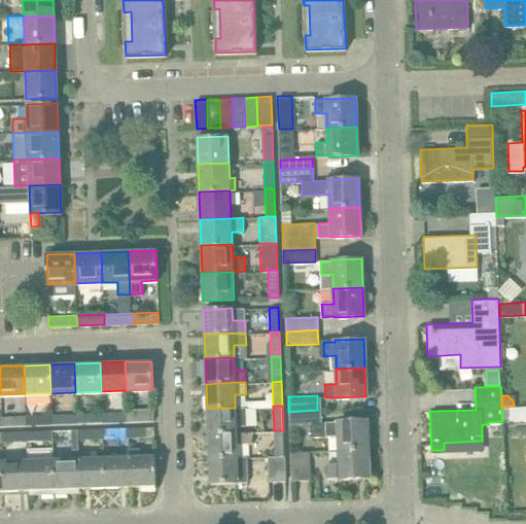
[(247,407),(235,408),(207,408),(208,433),(236,432),(236,425),(248,424),(247,407)]
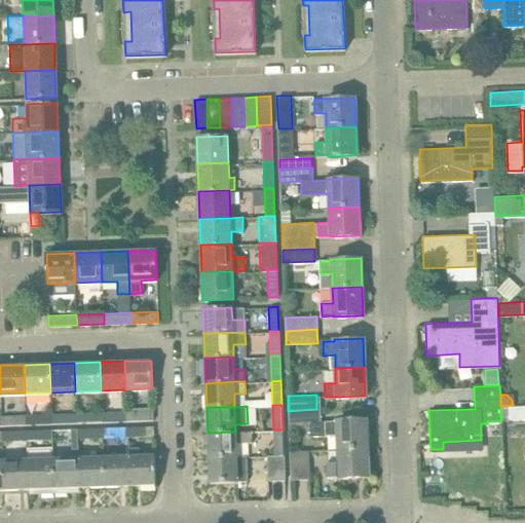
[(152,409),(126,410),(127,420),(153,419),(152,409)]
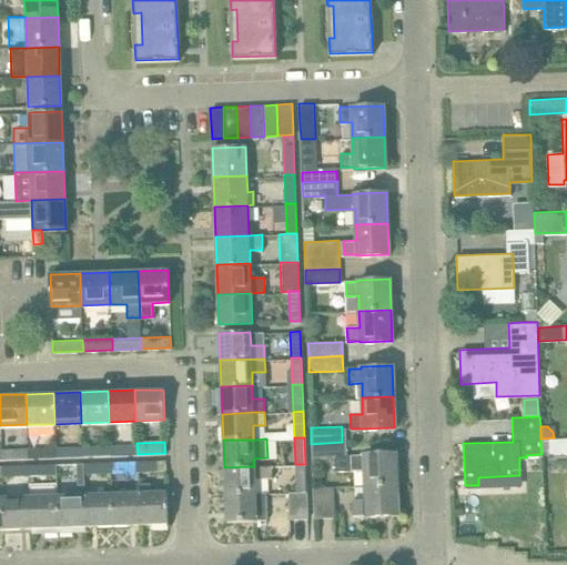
[(342,442),(311,444),(312,457),(335,456),(336,471),(364,470),(365,485),(396,483),(395,453),(363,454),(363,456),(343,456),(342,442)]
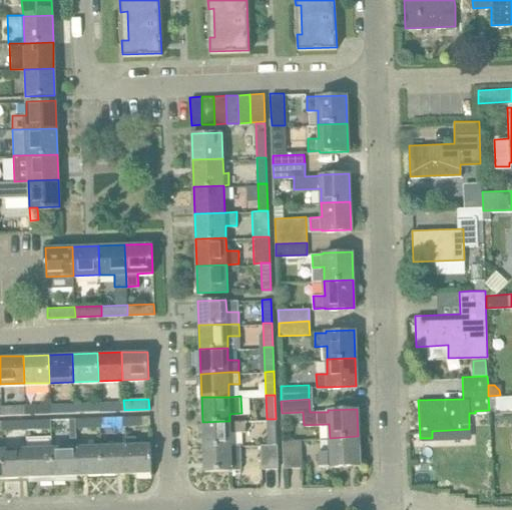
[(123,400),(99,401),(99,411),(124,410),(123,400)]
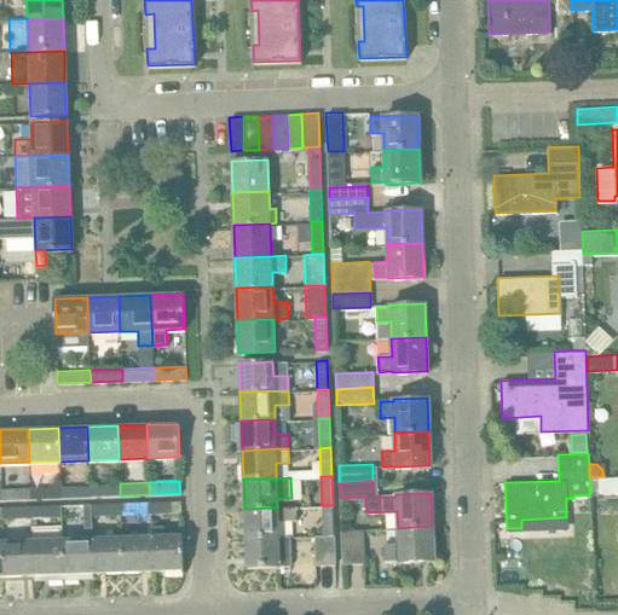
[(120,495),(120,483),(90,485),(90,495),(120,495)]
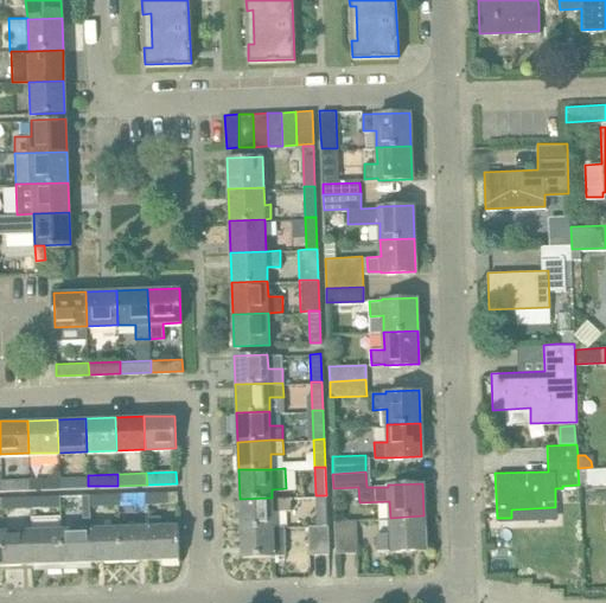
[(88,475),(59,476),(59,487),(88,486),(88,475)]
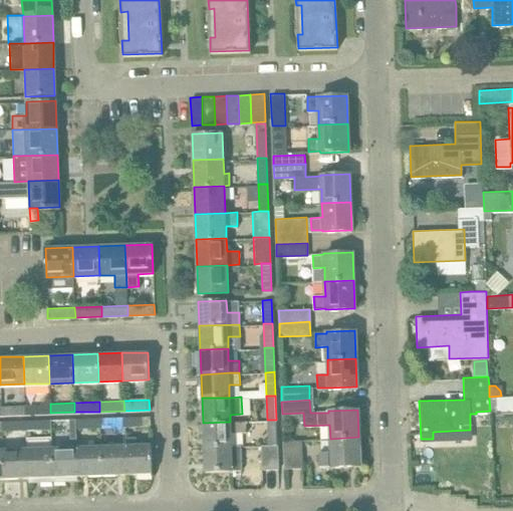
[(50,413),(50,404),(25,405),(25,414),(50,413)]
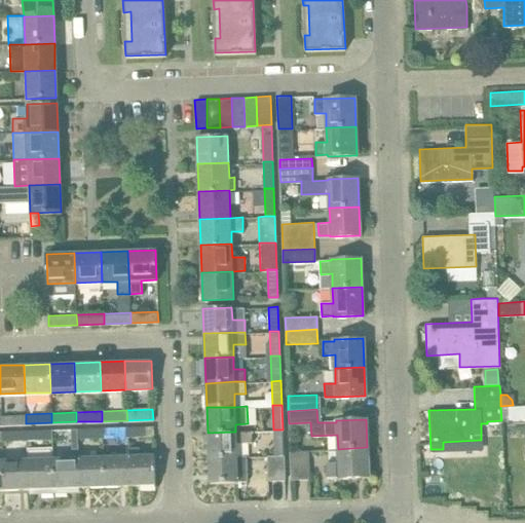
[(26,423),(26,414),(0,414),(1,424),(26,423)]
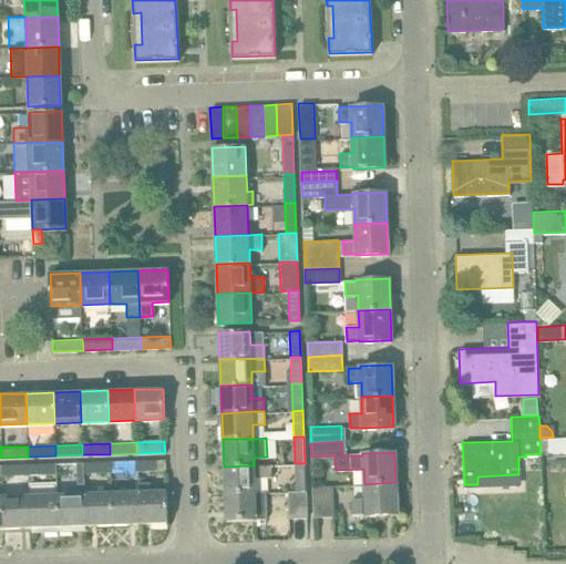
[(165,459),(137,460),(137,470),(165,469),(165,459)]
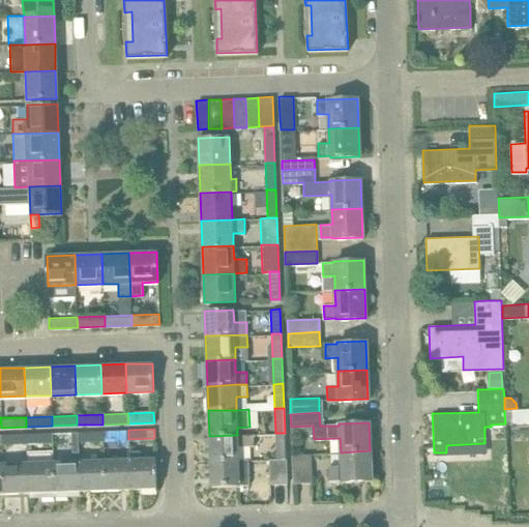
[(128,430),(103,431),(103,440),(128,439),(128,430)]
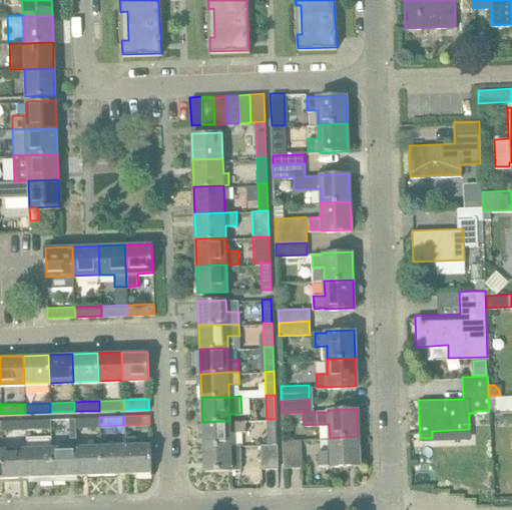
[(75,417),(50,418),(50,428),(75,427),(75,417)]
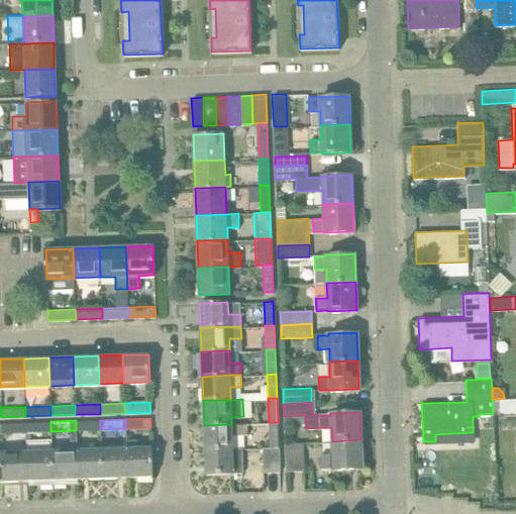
[(100,429),(100,420),(76,420),(76,430),(100,429)]
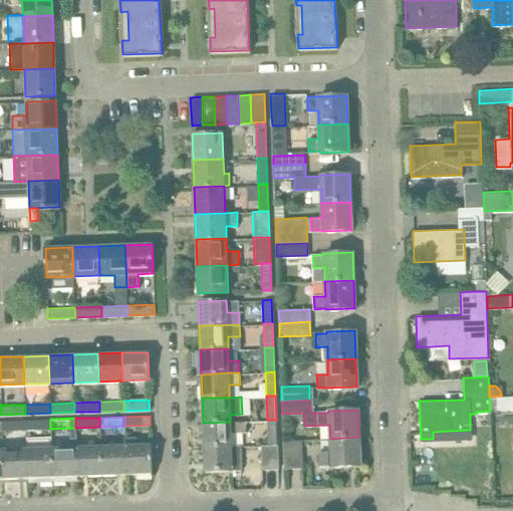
[(50,419),(25,420),(26,430),(50,429),(50,419)]
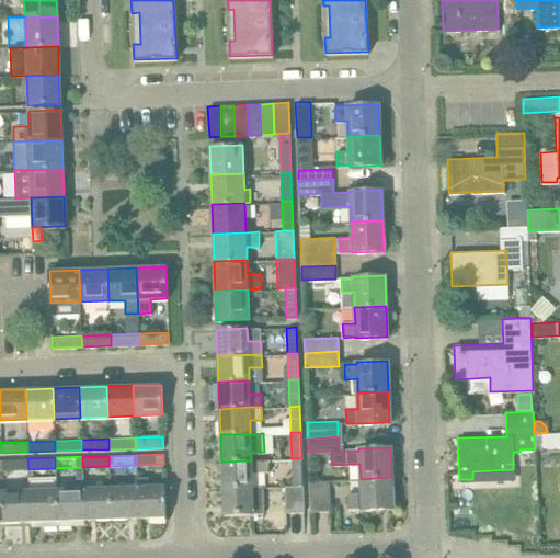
[(27,458),(1,459),(1,470),(29,469),(27,458)]
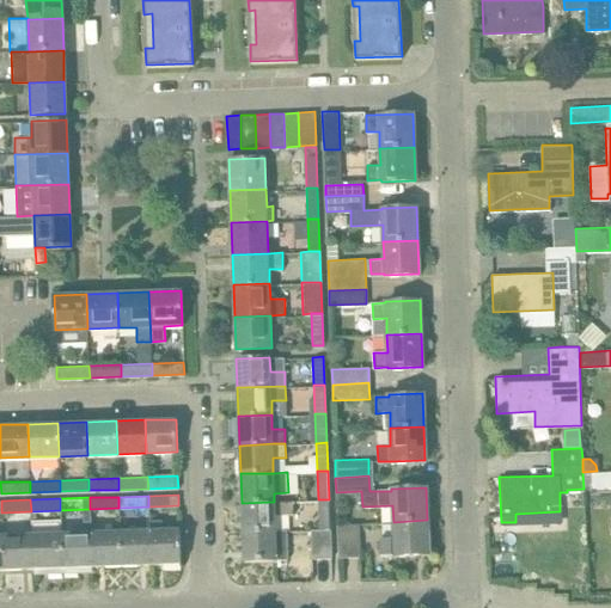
[(329,499),(318,499),(319,528),(330,528),(329,499)]
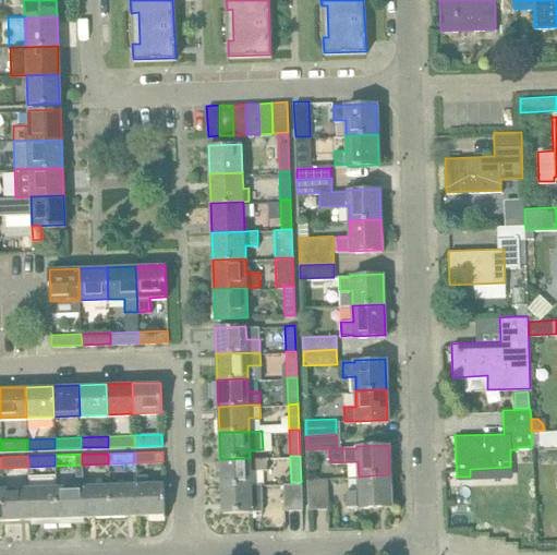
[(264,457),(250,458),(220,459),(220,485),(251,484),(251,471),(264,470),(264,457)]
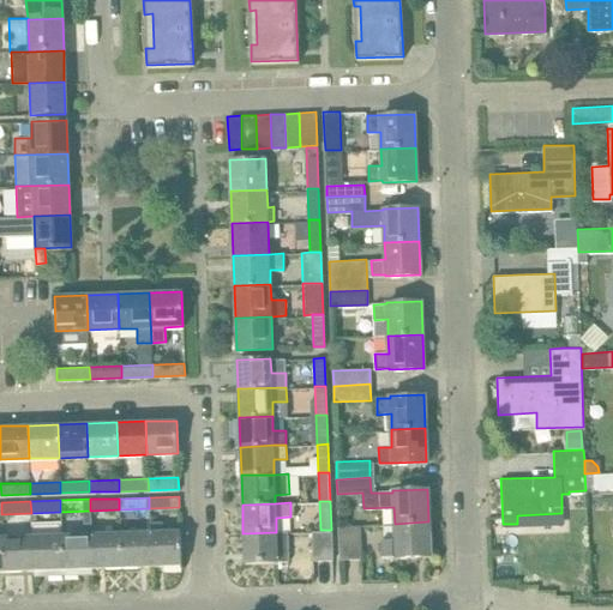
[(149,521),(149,532),(150,565),(181,565),(180,531),(162,531),(162,520),(149,521)]
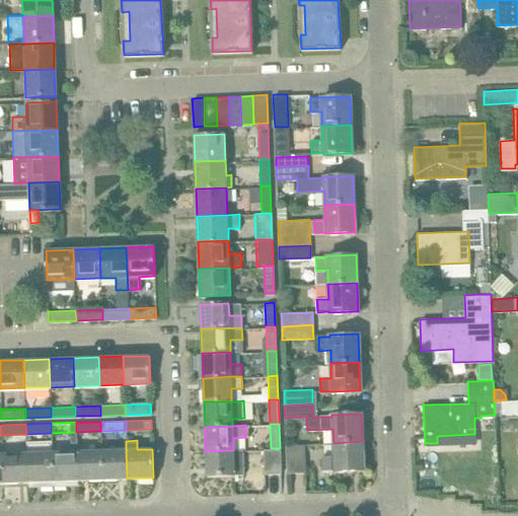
[(362,441),(334,443),(334,457),(321,457),(321,471),(363,469),(362,441)]
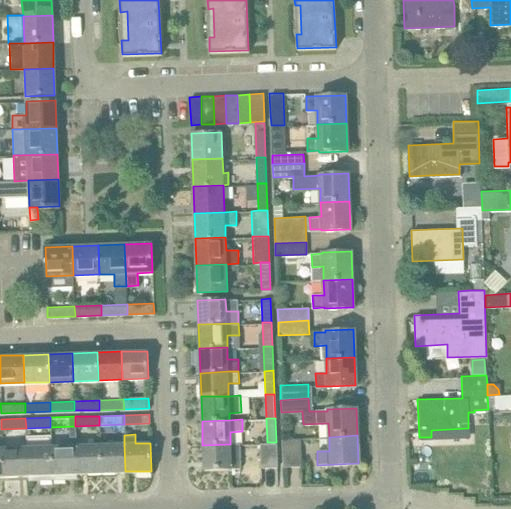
[(282,438),(283,466),(301,465),(300,437),(282,438)]
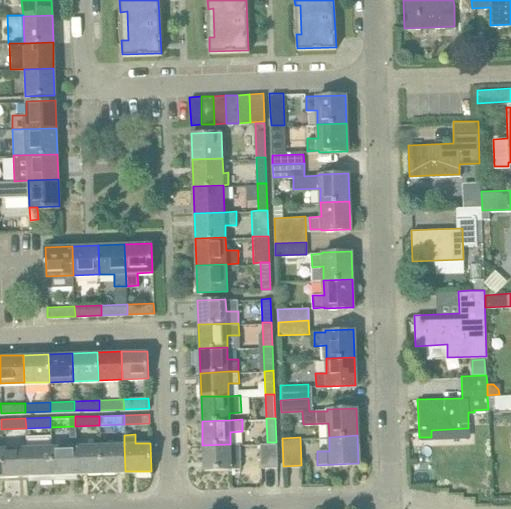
[(277,466),(276,442),(267,442),(268,467),(277,466)]
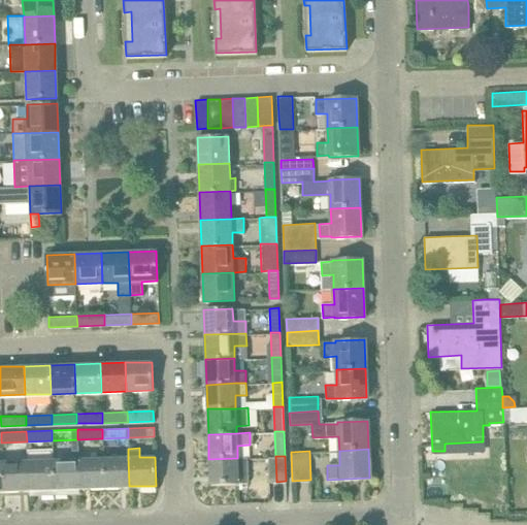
[(104,487),(103,458),(78,459),(79,488),(104,487)]
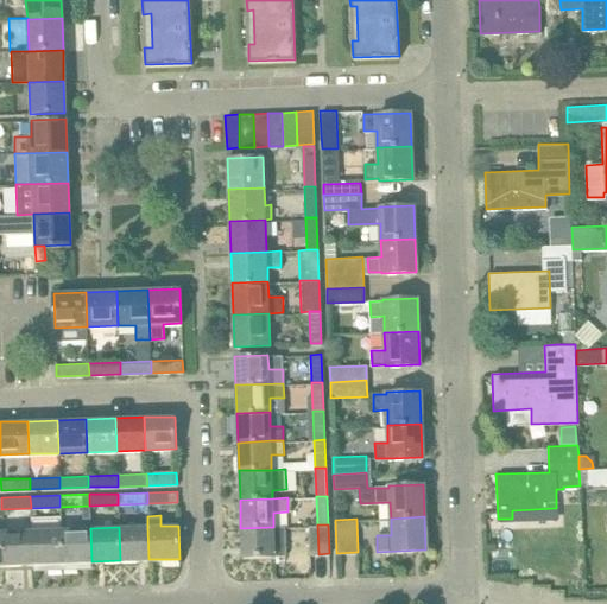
[(149,559),(147,527),(119,527),(120,560),(149,559)]
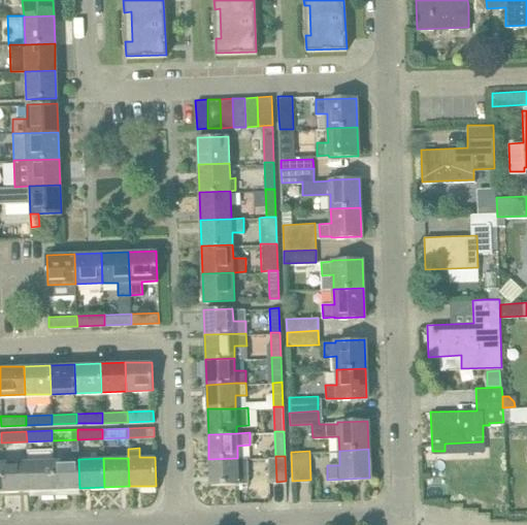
[(246,458),(237,458),(208,459),(209,484),(248,483),(246,458)]
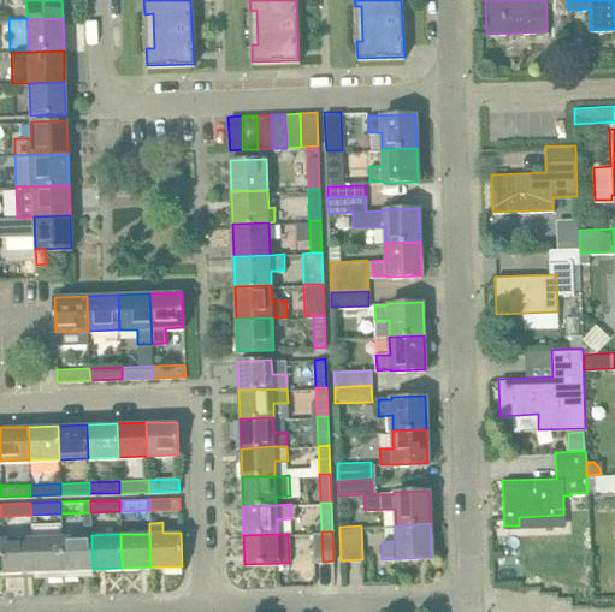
[(93,569),(92,535),(61,536),(64,570),(93,569)]
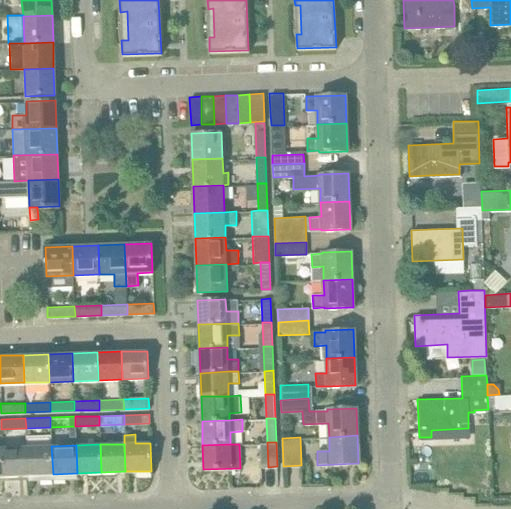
[(53,474),(51,446),(26,447),(27,475),(53,474)]
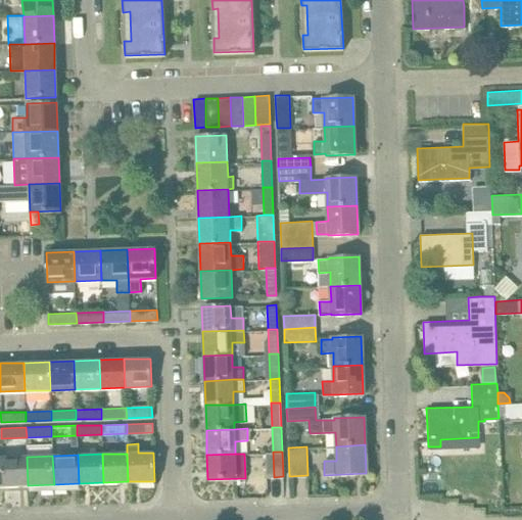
[(27,457),(2,458),(3,485),(28,485),(27,457)]
